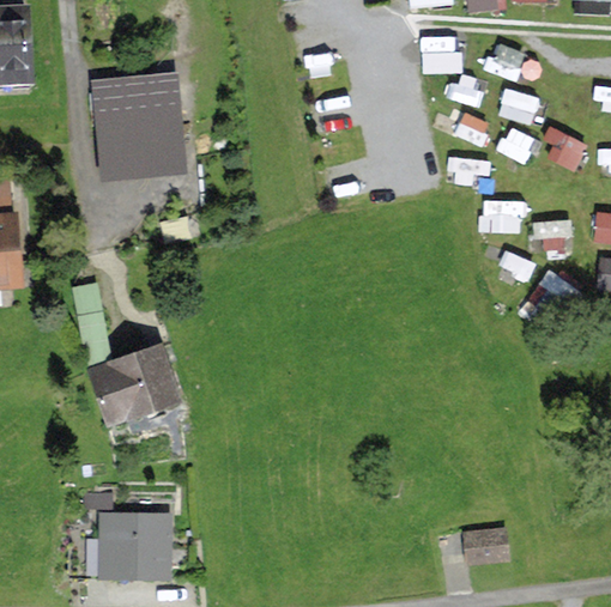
[(0,84),(31,83),(28,6),(0,7),(0,84)]
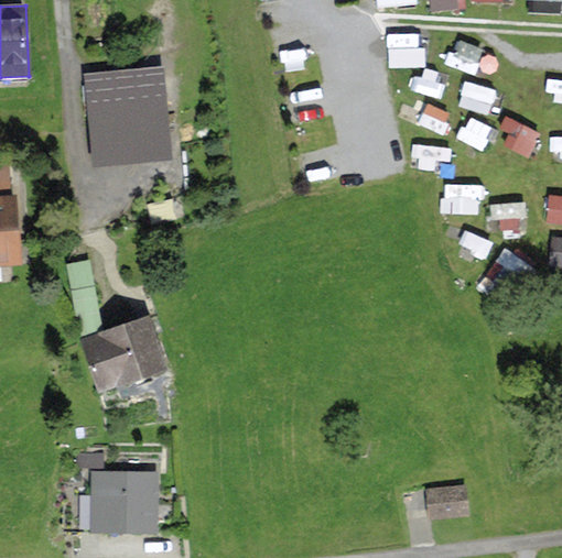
[(411,28),(408,45),(428,48),(431,31),(411,28)]
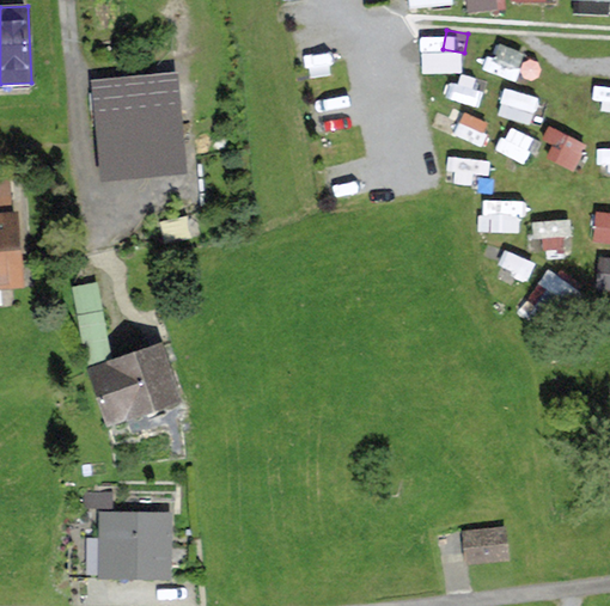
[(177,71),(91,79),(101,181),(187,172),(177,71)]
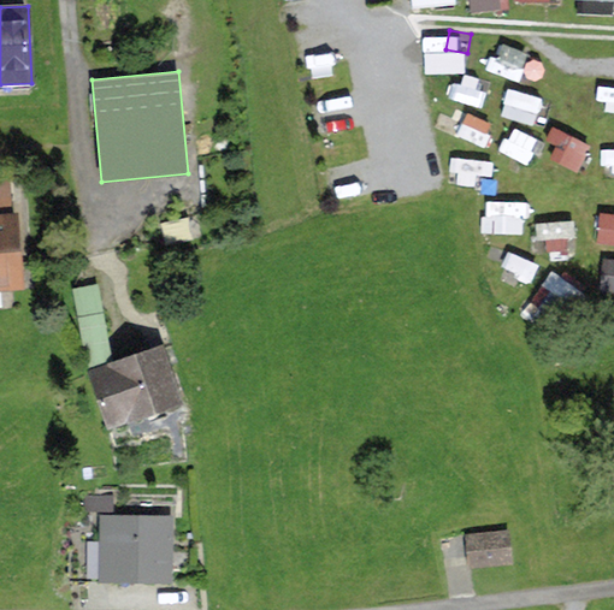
[(512,76),(506,104),(539,111),(547,83),(512,76)]
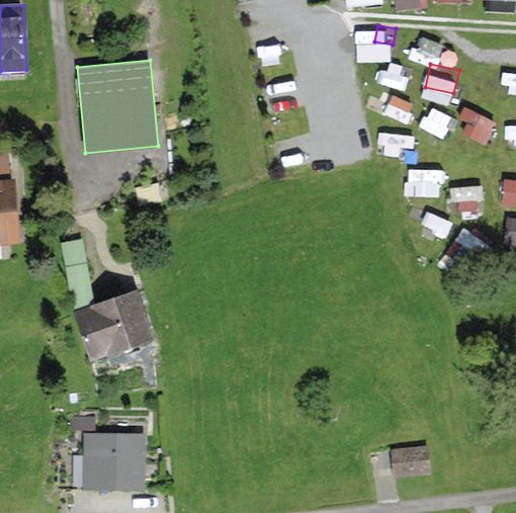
[(461,123),(490,134),(500,108),(471,97),(461,123)]
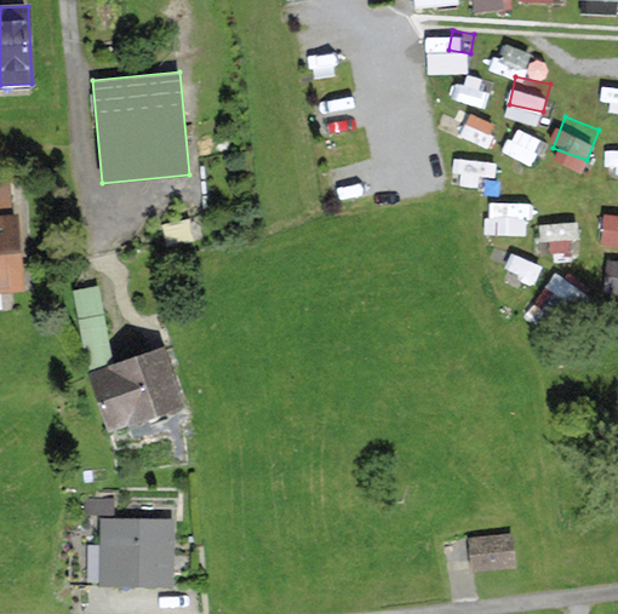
[(0,216),(11,214),(7,176),(0,176),(0,216)]
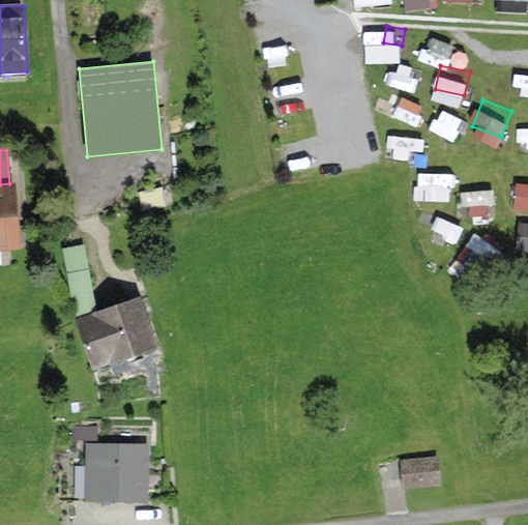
[(455,187),(455,162),(420,162),(420,187),(455,187)]
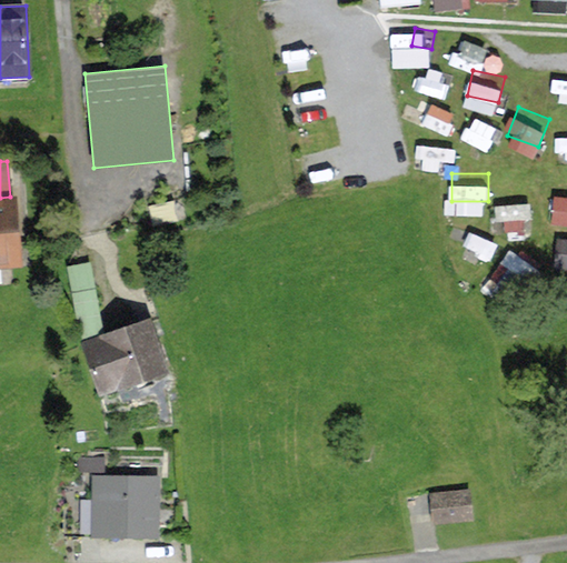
[(566,212),(566,183),(557,182),(553,211),(566,212)]
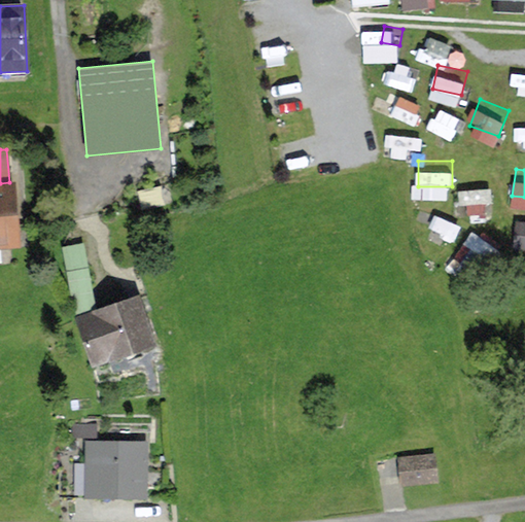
[(0,246),(19,246),(14,182),(9,182),(0,183),(0,246)]
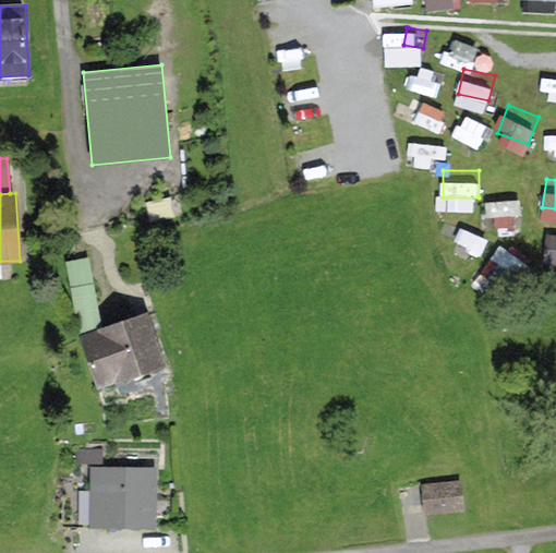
[(546,250),(555,250),(555,223),(548,223),(546,250)]
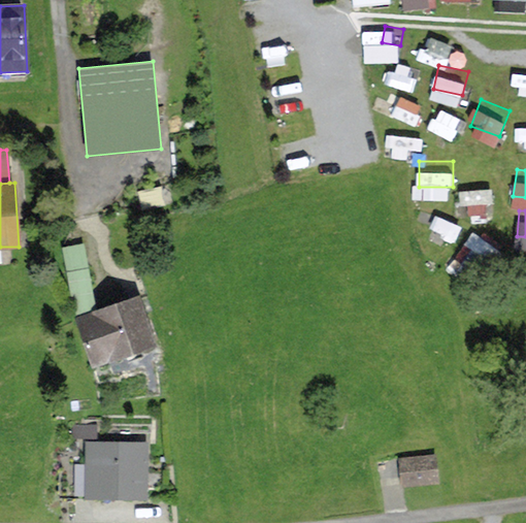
[(83,241),(61,244),(74,318),(96,311),(83,241)]
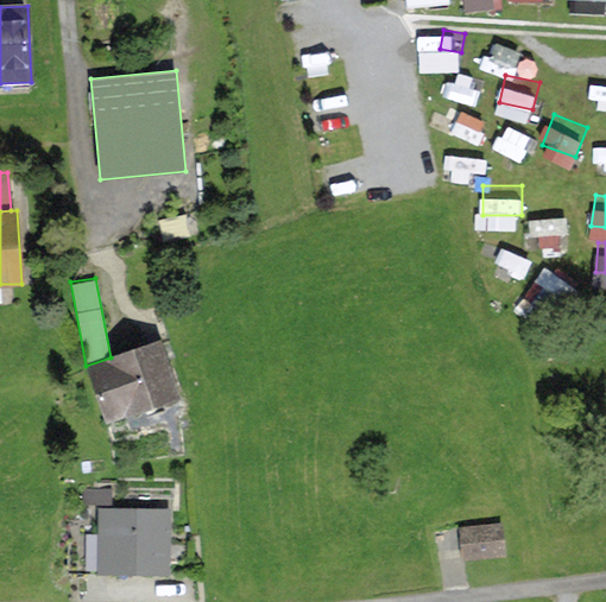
[(111,357),(86,366),(106,424),(181,399),(161,340),(111,357)]
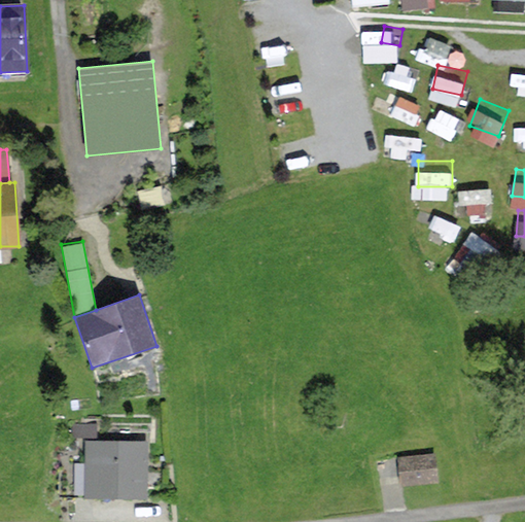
[(95,420),(72,420),(72,436),(95,436),(95,420)]
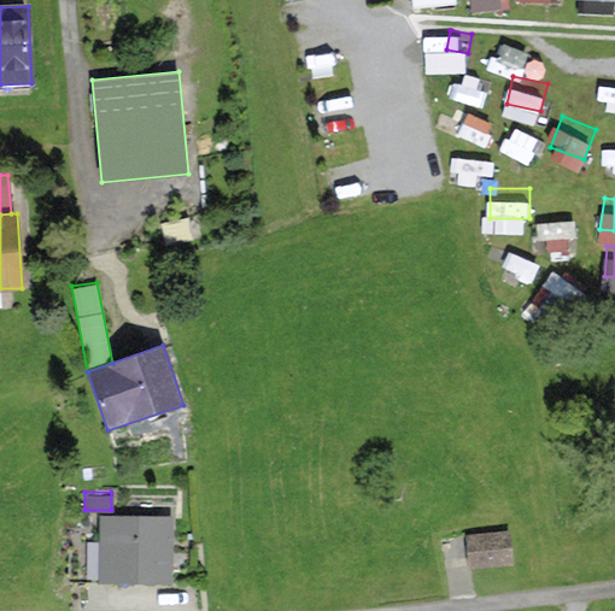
[(174,516),(99,513),(98,583),(171,586),(174,516)]
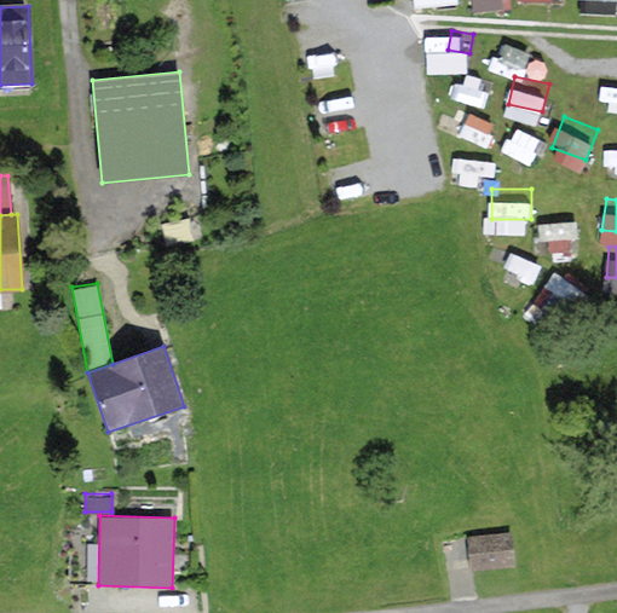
[(500,528),(462,535),(467,566),(505,561),(500,528)]
